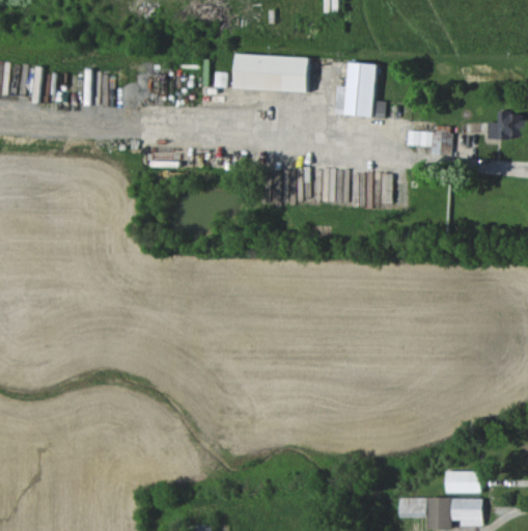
[(307,91),(308,57),(235,54),(233,88),(307,91)]
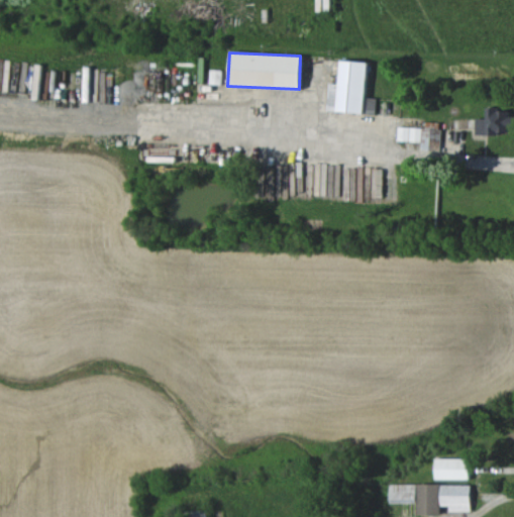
[(373,115),(375,98),(363,97),(366,63),(338,60),(336,84),(326,83),(324,110),(373,115)]
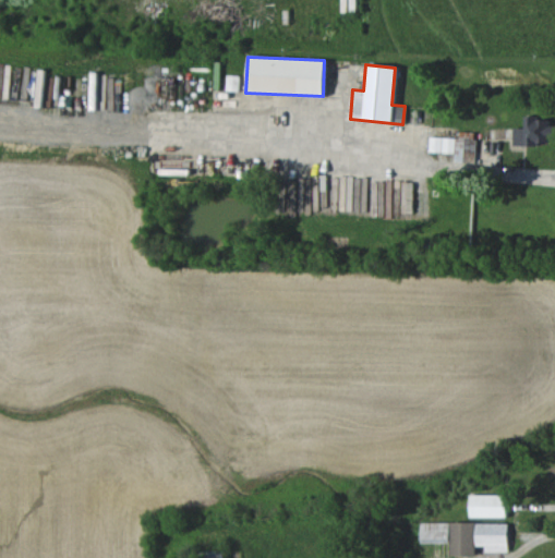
[(510,144),(554,143),(554,124),(546,125),(546,118),(522,118),(522,128),(510,128),(510,144)]
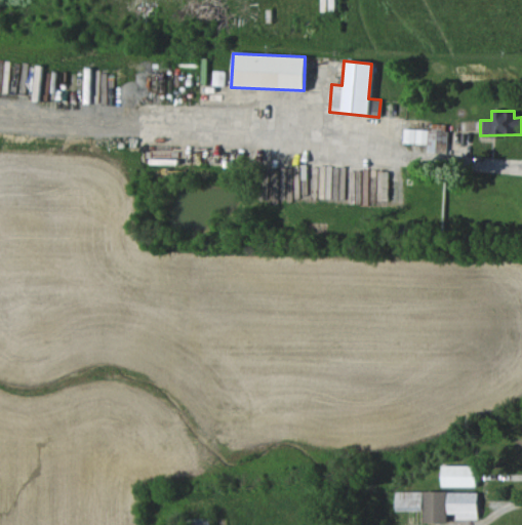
[(401,143),(426,144),(426,153),(445,153),(445,130),(401,129),(401,143)]
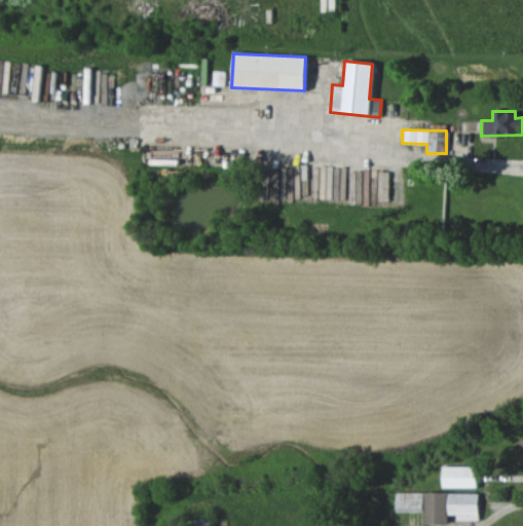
[(441,487),(475,487),(476,466),(441,466),(441,487)]
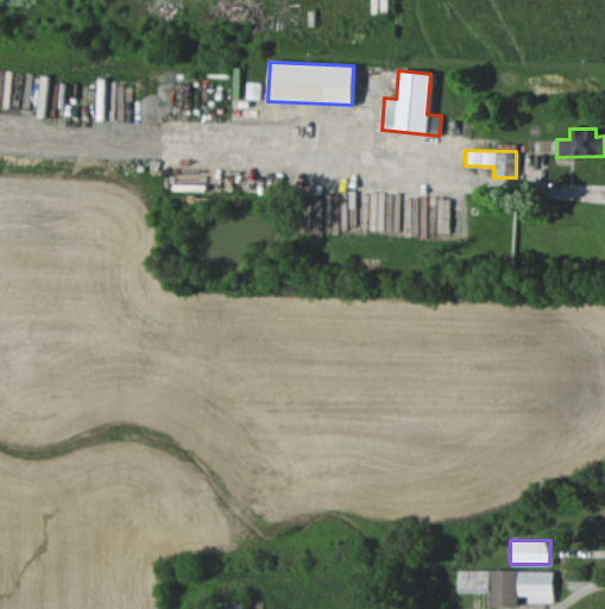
[(487,592),(487,570),(455,571),(457,592),(487,592)]
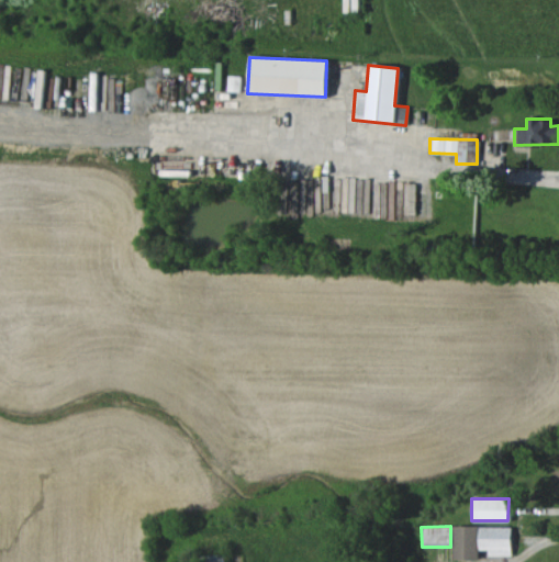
[(477,560),(477,550),(485,550),(485,555),(509,555),(510,527),(451,526),(451,559),(477,560)]
